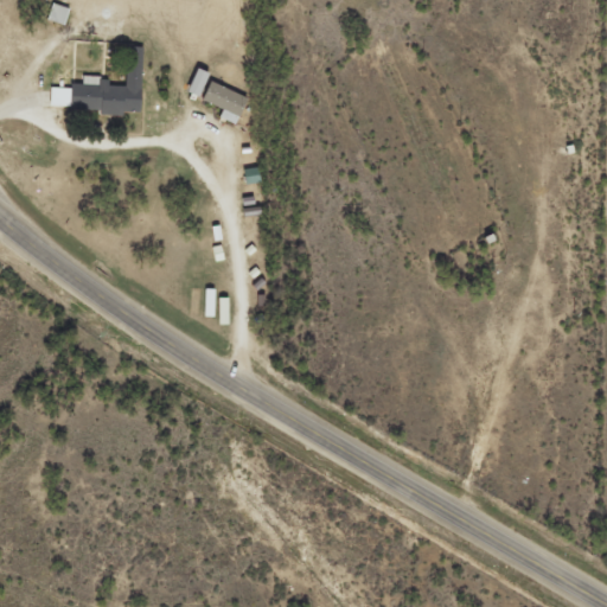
[(63,25),(69,8),(52,2),(46,19),(63,25)]
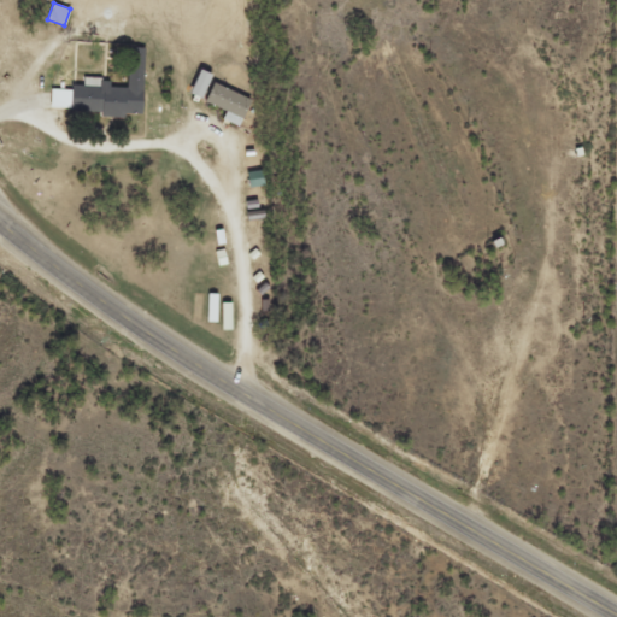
[(142,113),(145,47),(129,47),(127,88),(110,87),(110,78),(84,77),(84,86),(74,86),(72,89),(51,88),(51,110),(142,113)]
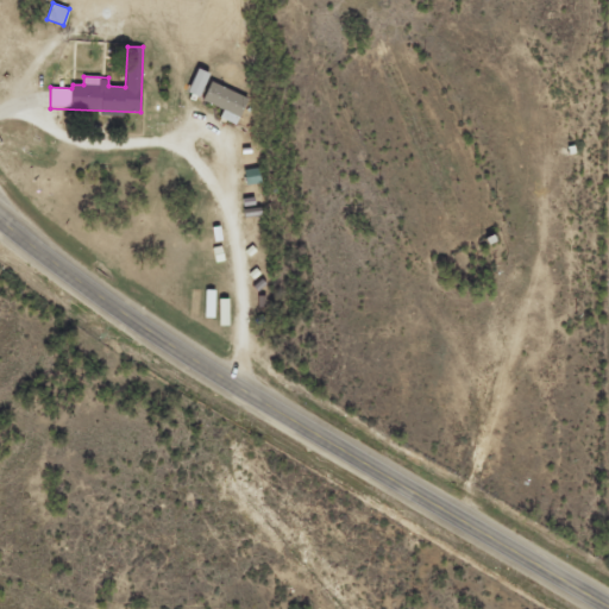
[(196,98),(208,74),(198,68),(186,92),(196,98)]
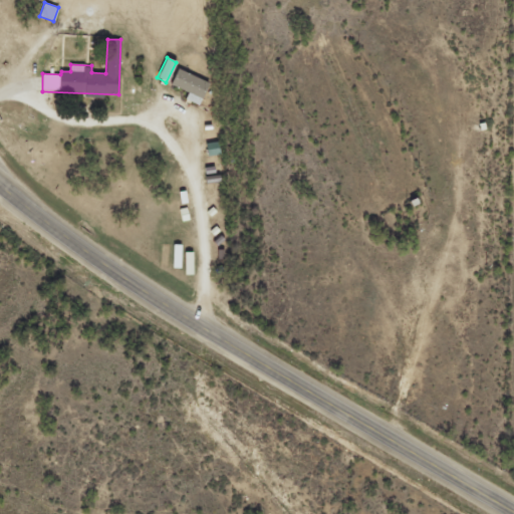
[(188,91),(185,99),(199,105),(208,81),(177,69),(171,84),(188,91)]
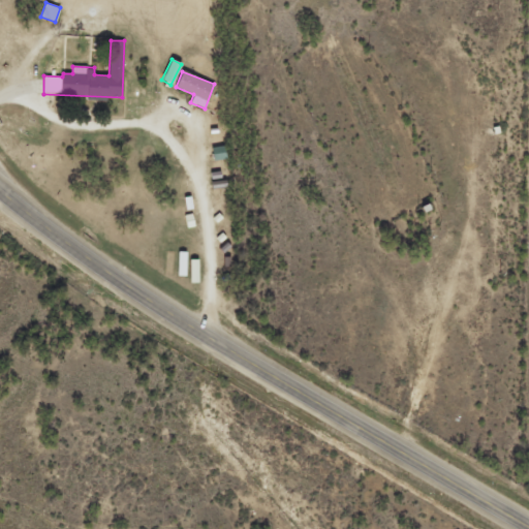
[(174,251),(164,251),(164,274),(175,274),(174,251)]
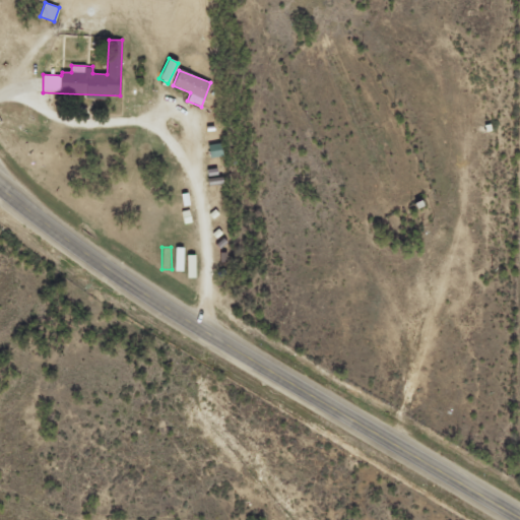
[(187,277),(196,277),(195,255),(187,255),(187,277)]
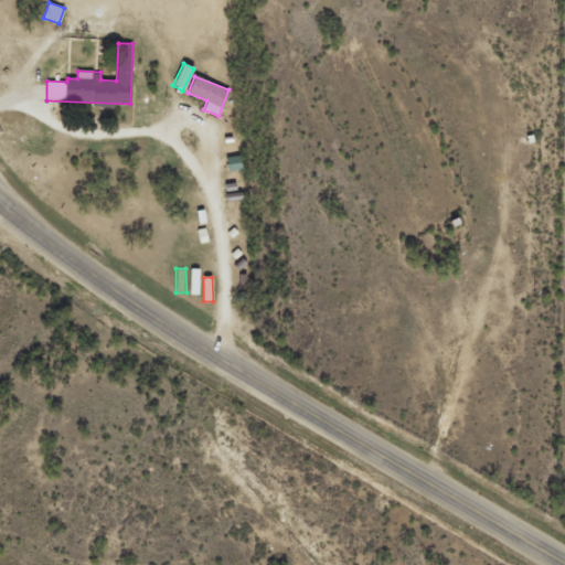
All buildings are outlined.
